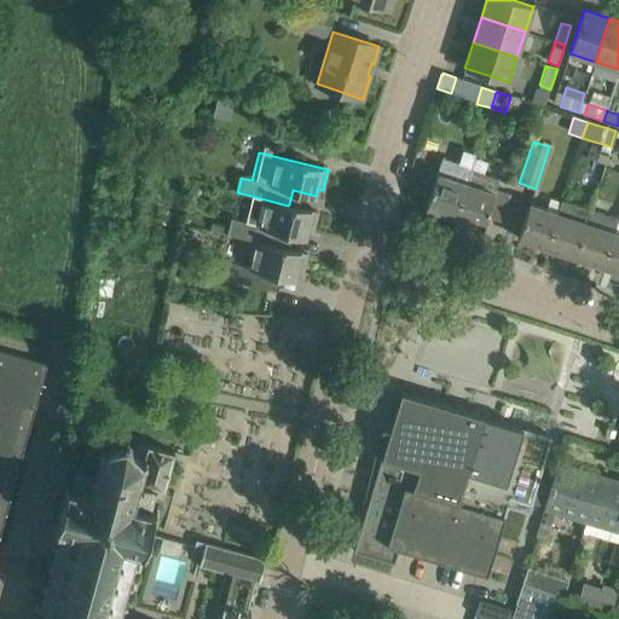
[(472,167),(466,165),(443,157),(426,208),(455,218),(472,167)]
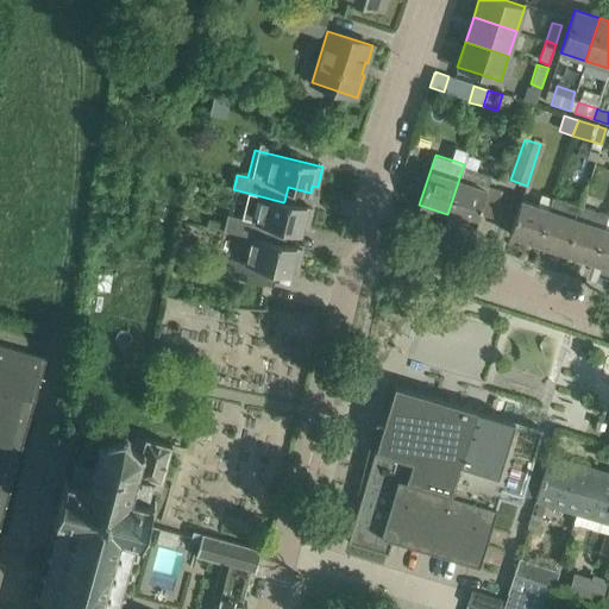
[(463,167),(447,214),(476,224),(483,201),(487,189),(491,176),(463,167)]
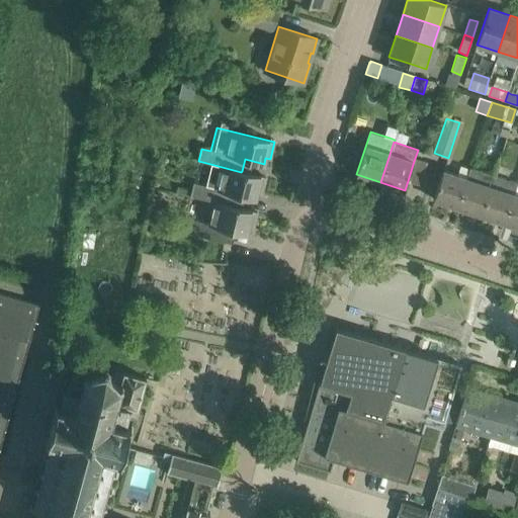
[(205,185),(193,182),(191,190),(177,187),(176,192),(214,201),(214,202),(233,206),(236,194),(255,198),(257,192),(261,193),(265,177),(242,171),(241,172),(210,164),(205,185)]
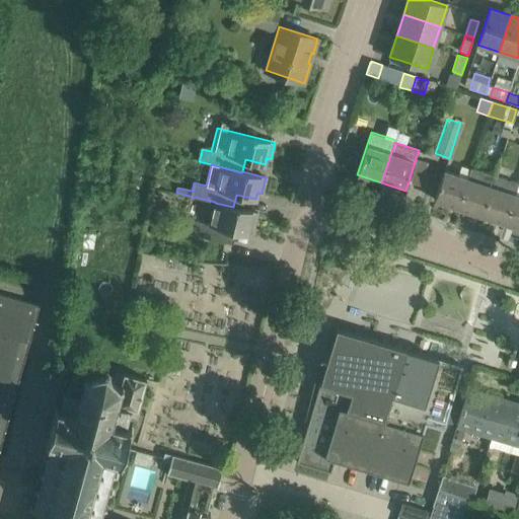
[(471,167),(467,178),(458,208),(482,215),(495,175),(471,167)]
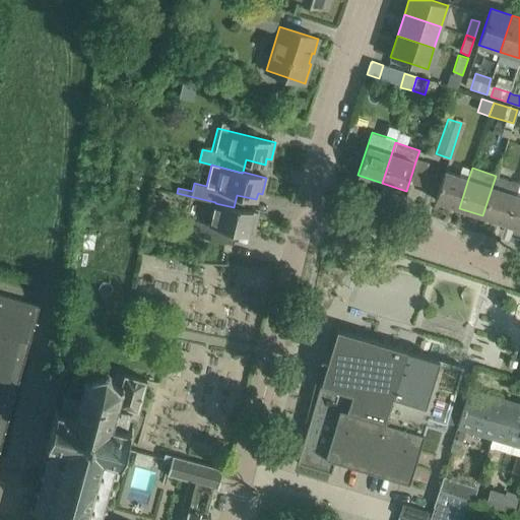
[(445,171),(435,200),(459,208),(468,179),(445,171)]
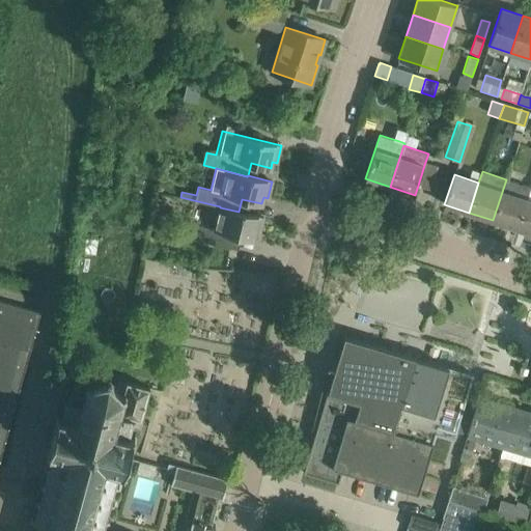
[(493,220),(518,228),(527,198),(526,198),(530,188),(506,179),(493,220)]
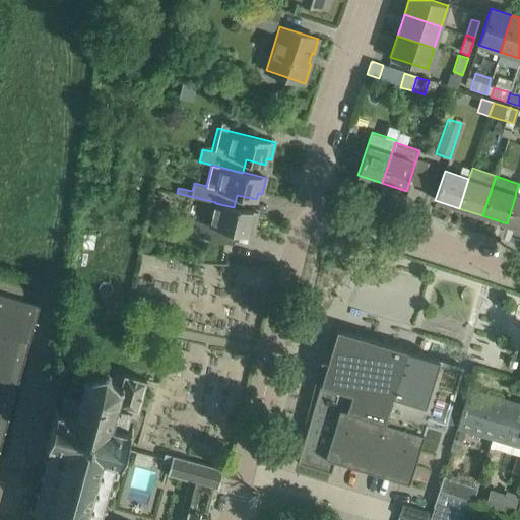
[(519,195),(516,194),(507,223),(519,228),(519,195)]
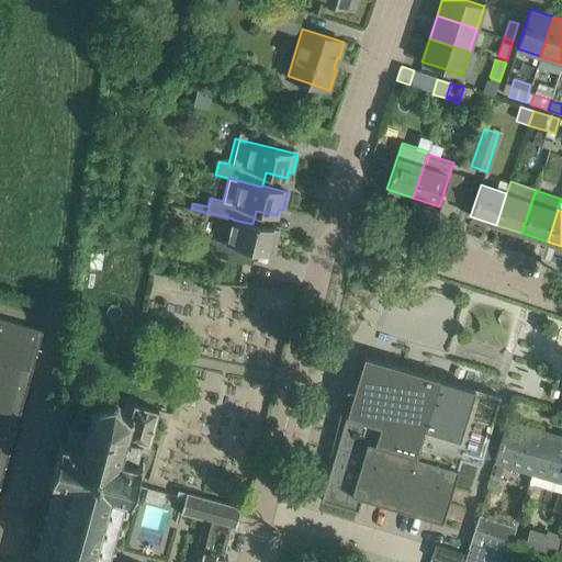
[(279,229),(253,224),(233,220),(227,242),(205,237),(202,251),(243,262),(246,249),(267,254),(269,247),(274,248),(279,229)]
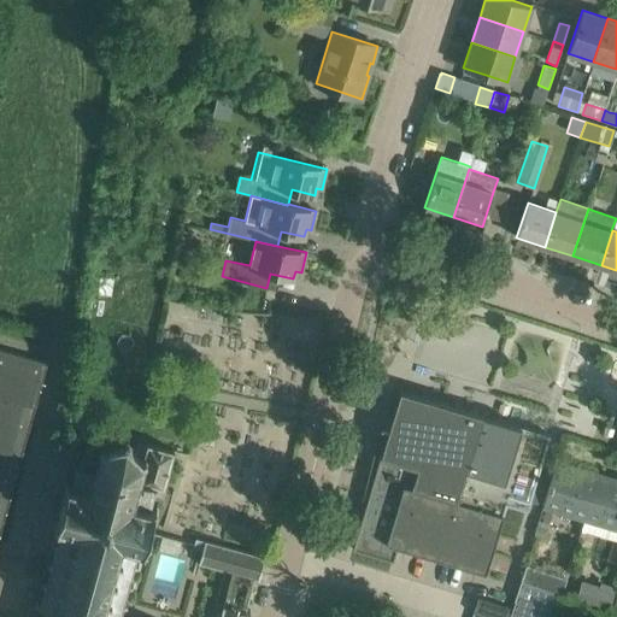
[(0,530),(35,404),(36,404),(47,363),(6,352),(0,374),(0,530)]
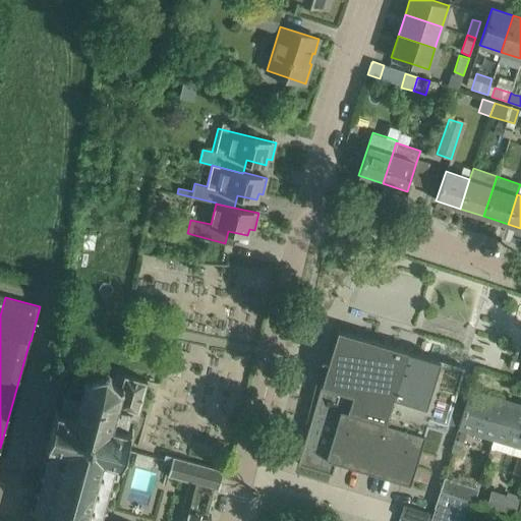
[(464,366),(338,329),(297,463),(332,473),(335,461),(410,483),(429,418),(447,423),(464,366)]
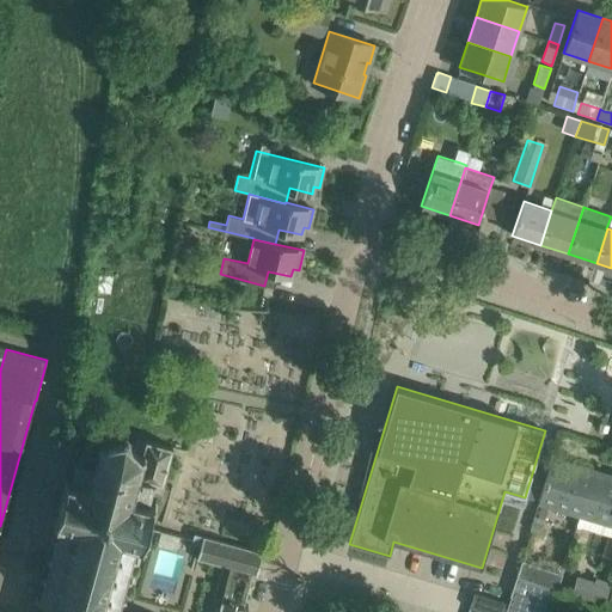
[(144,542),(147,528),(153,507),(158,505),(155,501),(151,503),(148,502),(153,488),(159,489),(159,488),(161,488),(161,485),(160,484),(160,483),(171,450),(172,447),(170,446),(148,440),(146,440),(145,442),(136,440),(134,446),(127,439),(128,434),(123,433),(122,438),(103,442),(99,439),(96,441),(99,445),(93,465),(81,461),(83,457),(79,456),(78,460),(72,459),(71,464),(75,465),(72,481),(68,481),(66,476),(62,478),(65,483),(55,516),(51,519),(53,522),(57,520),(60,521),(56,537),(51,536),(50,539),(55,540),(50,556),(47,555),(46,560),(50,561),(46,576),(41,575),(40,579),(44,580),(40,597),(35,595),(34,600),(40,601),(38,605),(42,606),(43,603),(66,609),(65,611),(117,611),(121,601),(126,603),(127,598),(122,597),(127,581),(130,582),(132,579),(128,577),(132,561),(136,563),(138,558),(133,557),(138,543),(140,544),(142,548),(146,545),(144,542)]
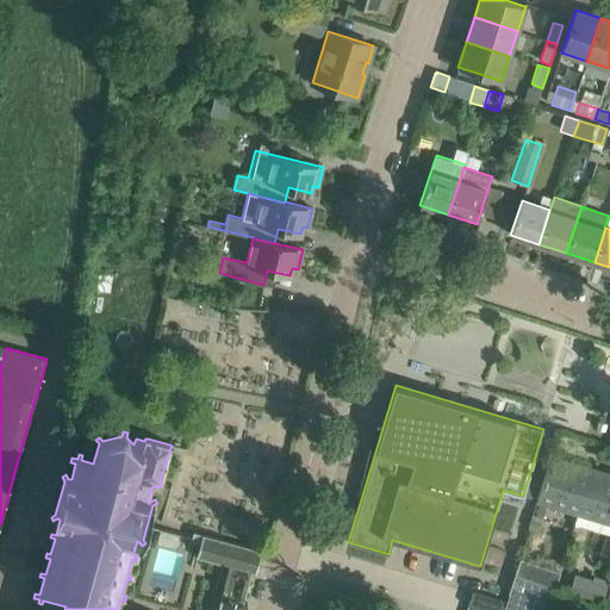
[(542,479),(536,499),(572,510),(577,511),(590,468),(584,467),(549,456),(542,479)]
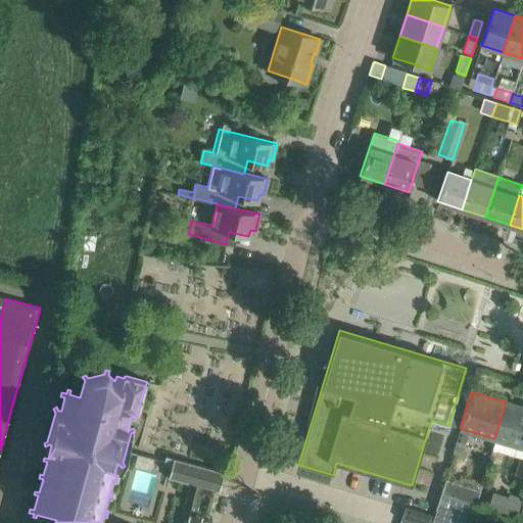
[(494,438),(492,448),(517,456),(519,457),(522,457),(522,407),(506,401),(494,438)]
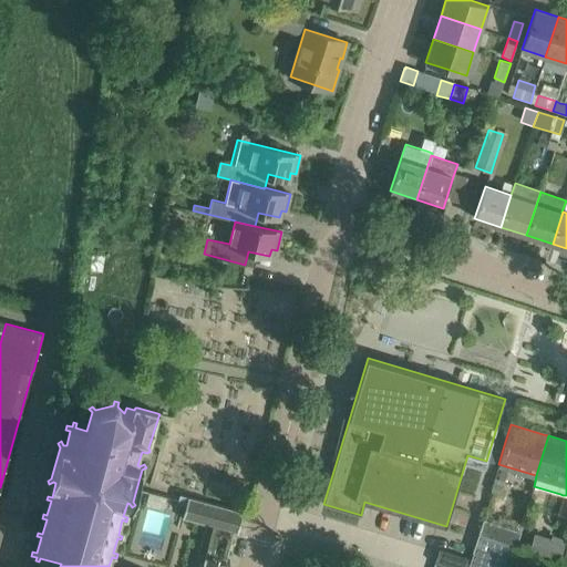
[(497,468),(491,491),(500,493),(507,472),(497,468)]
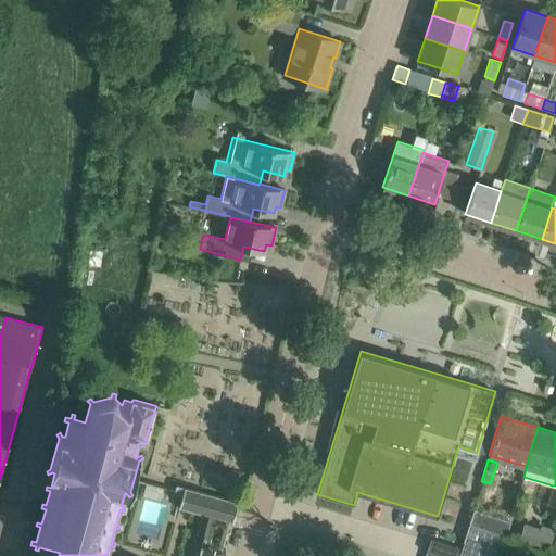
[(239,502),(177,484),(174,493),(182,495),(179,508),(234,523),(239,502)]
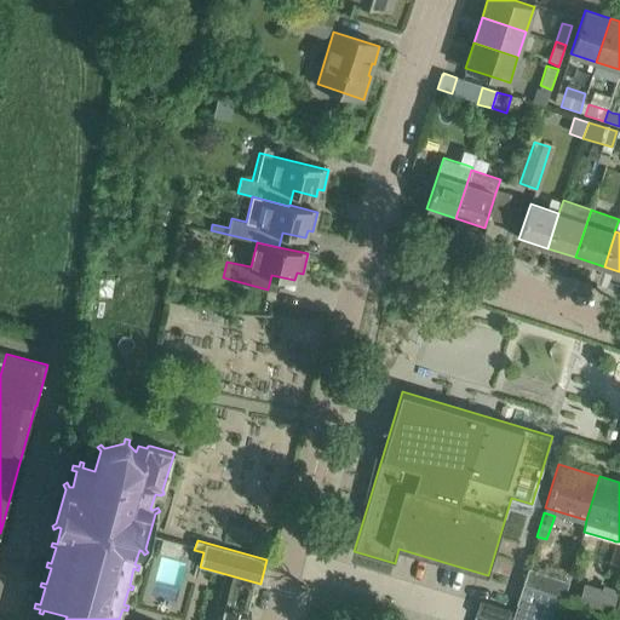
[(522,585),(558,596),(558,595),(563,597),(569,581),(528,567),(522,585)]
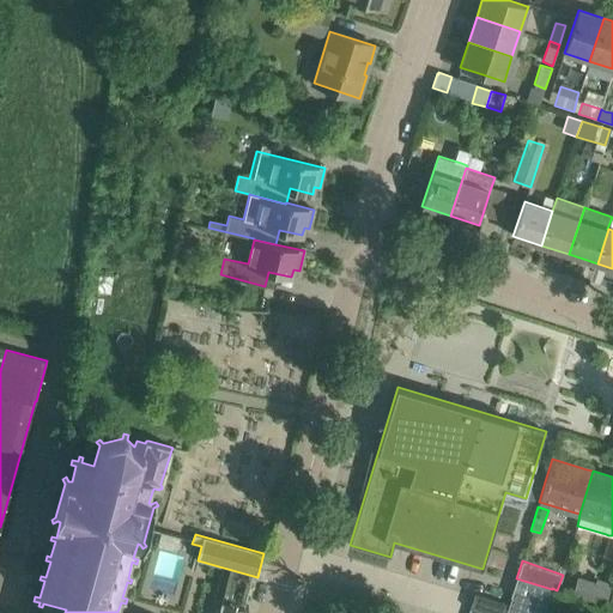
[(516,578),(510,596),(511,598),(545,608),(552,589),(516,578)]
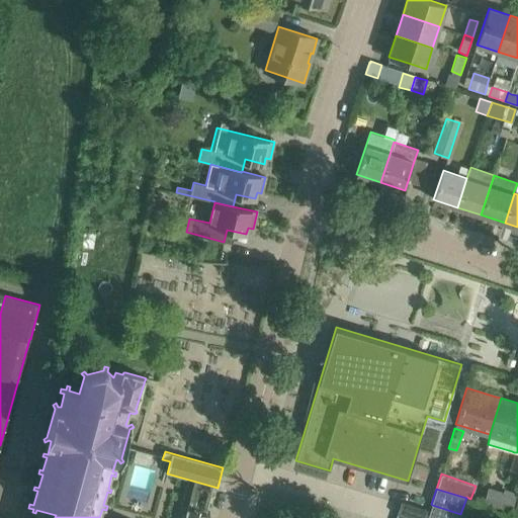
[(408,517),(422,517),(426,510),(401,502),(401,504),(397,514),(408,517)]
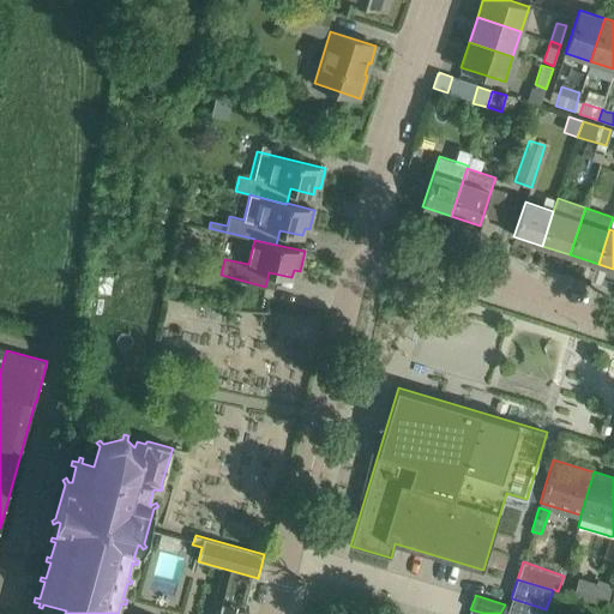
[(247,613),(248,611),(222,603),(218,613),(247,613)]
